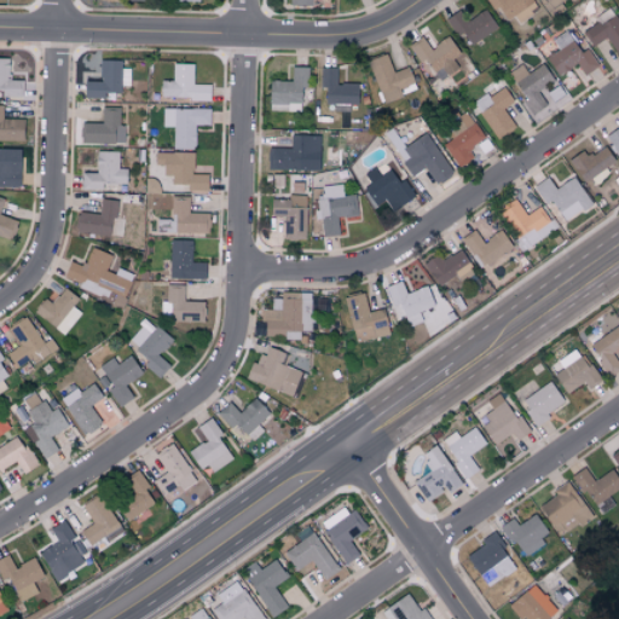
[(539,9),(532,0),(487,0),(505,23),(514,16),(519,23),(539,9)]
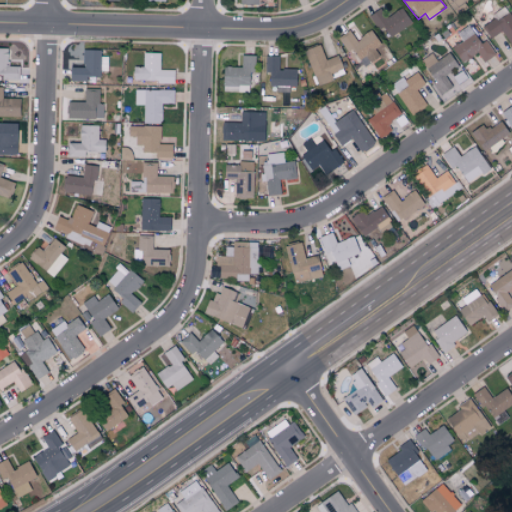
[(411,24),(402,8),(384,18),(380,10),(369,16),(377,31),(383,27),(388,37),(411,24)]
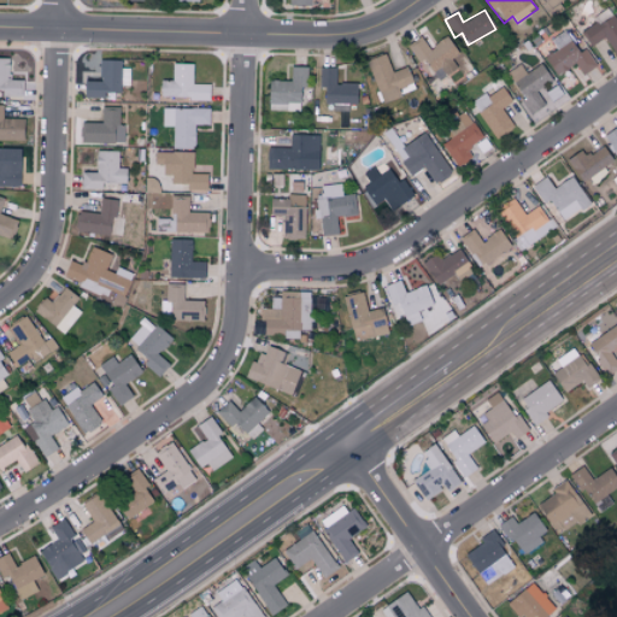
[(591,47),(604,37),(615,54),(616,53),(616,21),(612,15),(598,23),(597,21),(581,31),(591,47)]
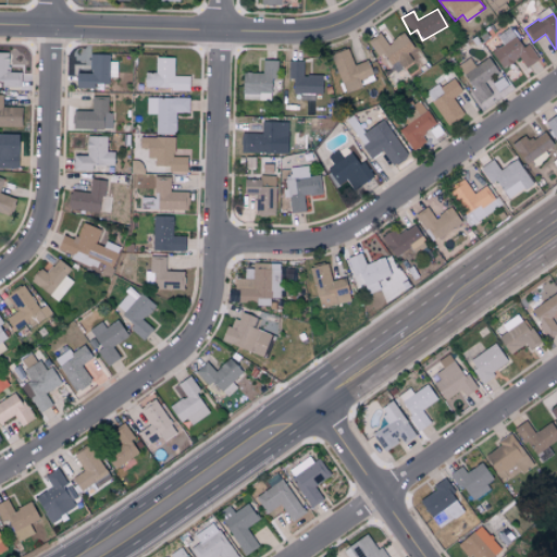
[(539,59),(528,45),(523,48),(509,27),(497,36),(503,45),(491,52),(503,70),(519,58),(525,67),(539,59)]
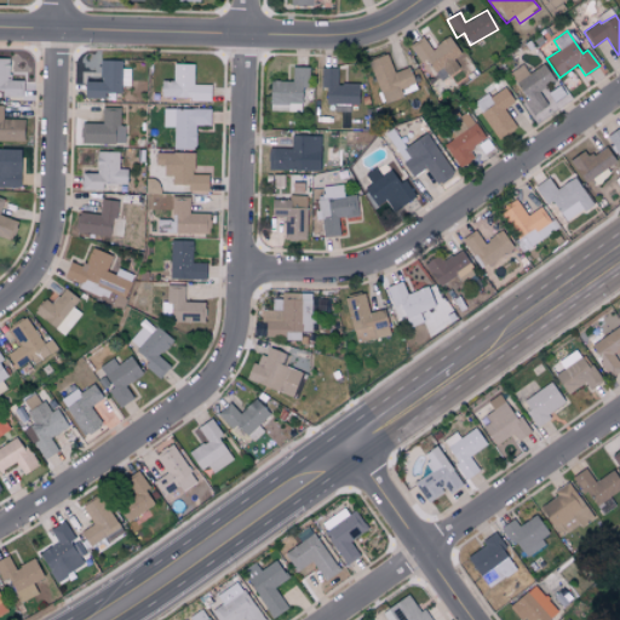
[(449,38),(430,49),(423,36),(412,44),(434,81),(464,62),(449,38)]
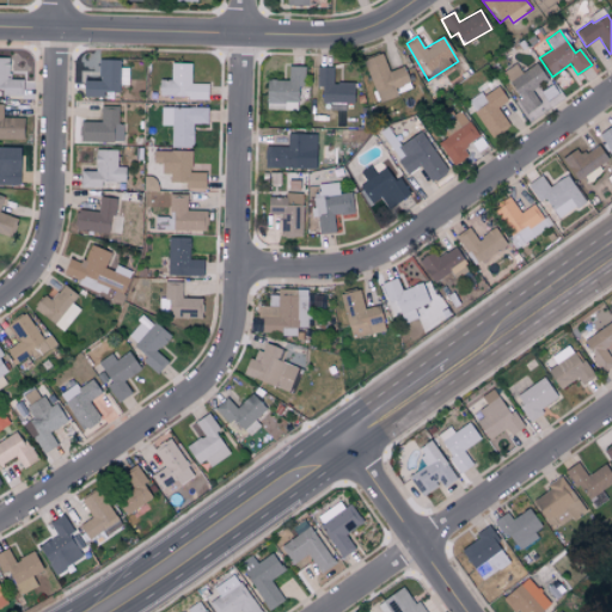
[(411,90),(404,66),(389,72),(383,53),(363,60),(378,102),(411,90)]
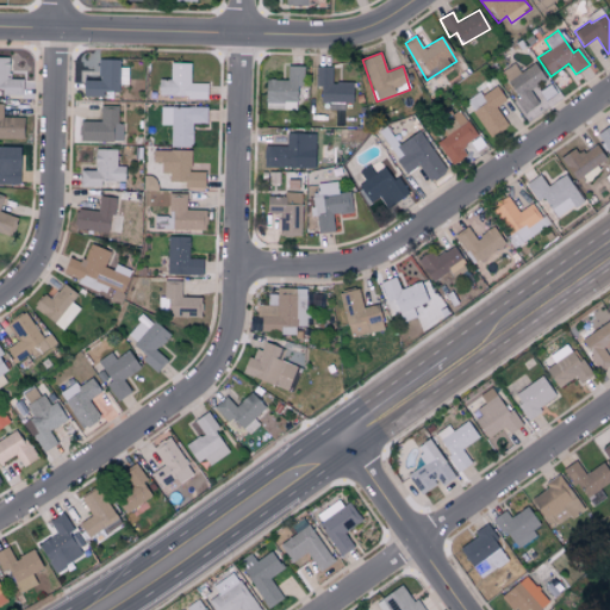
[(0,89),(1,91),(1,95),(22,95),(22,79),(8,79),(8,58),(0,57),(0,89)]
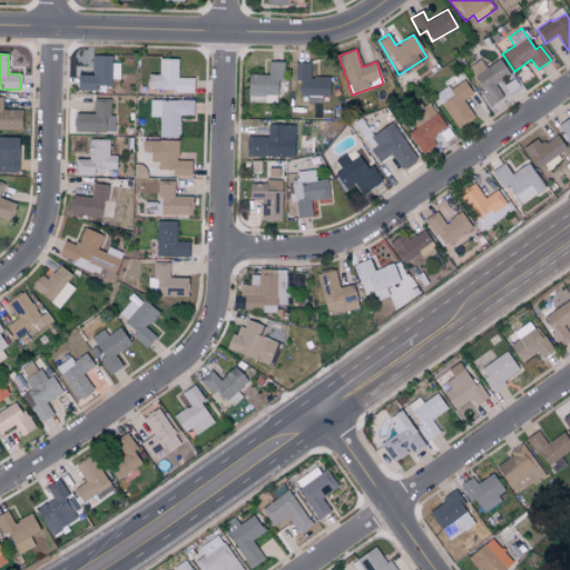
[(77,90),(97,90),(97,86),(110,86),(111,79),(119,79),(119,62),(110,62),(111,56),(91,56),(91,76),(77,75),(77,90)]
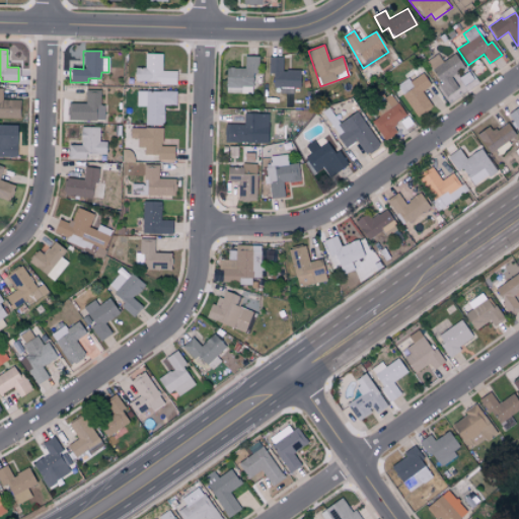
[(162,54),(145,54),(144,68),(135,68),(135,82),(175,83),(176,71),(161,71),(162,54)]
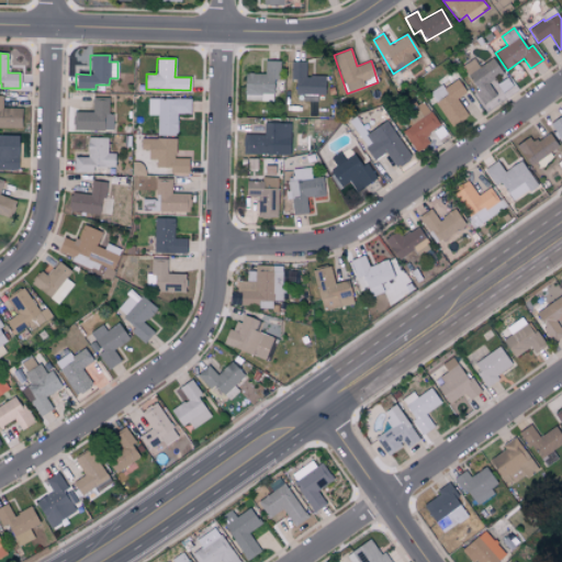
[(460,68),(485,103),(496,96),(487,82),(502,72),(492,58),(480,67),(473,58),(460,68)]
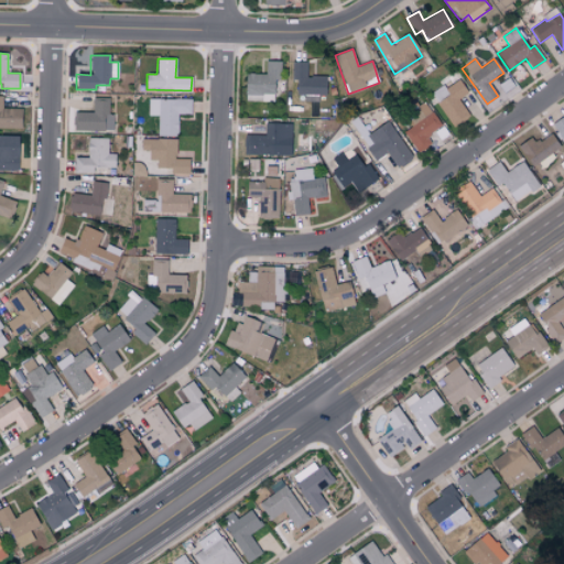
[(245,101),(273,101),(273,79),(280,79),(280,62),(266,61),(266,74),(246,74),(245,101)]
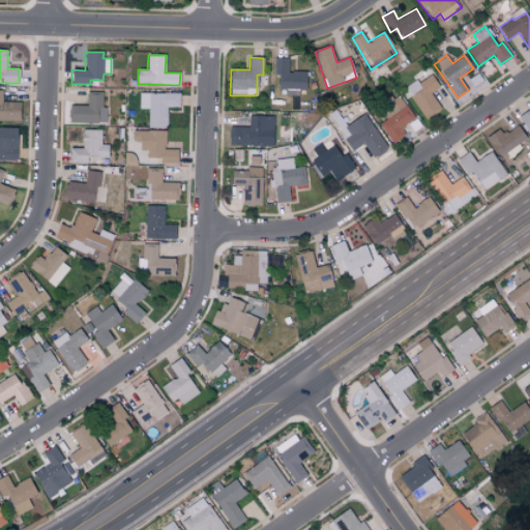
[(288,59),(274,58),(274,76),(278,76),(277,89),(288,89),(288,93),(305,93),(306,71),(287,71),(288,59)]
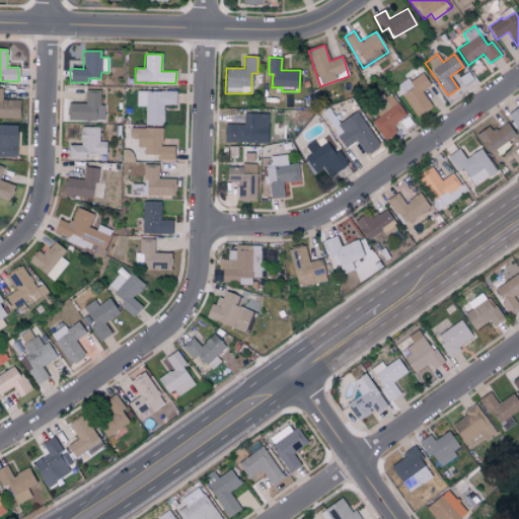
[(397,85),(416,119),(433,109),(423,90),(430,86),(423,74),(410,81),(409,79),(397,85)]
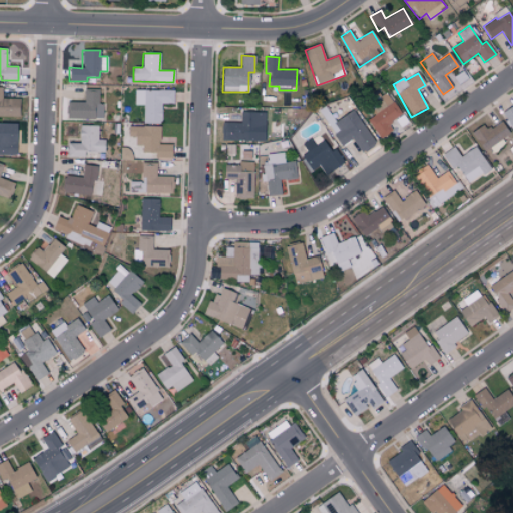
[(2,98),(2,87),(0,87),(0,116),(19,117),(19,99),(2,98)]
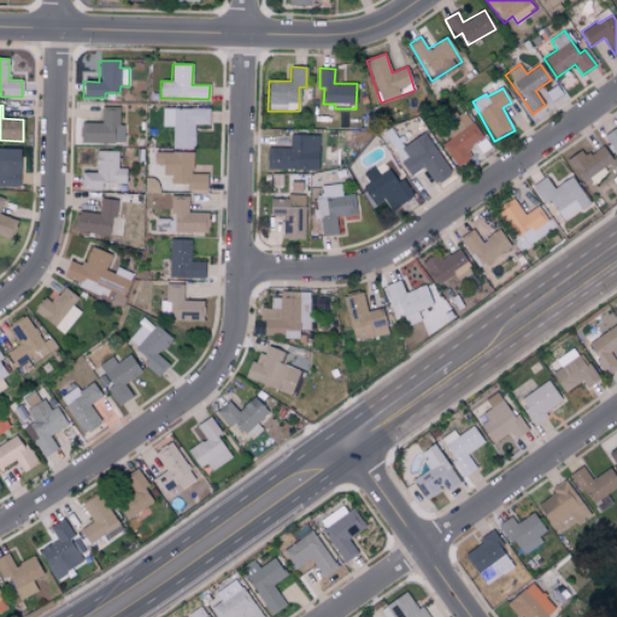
[(122,107),(101,107),(100,123),(81,123),(81,144),(121,144),(122,107)]
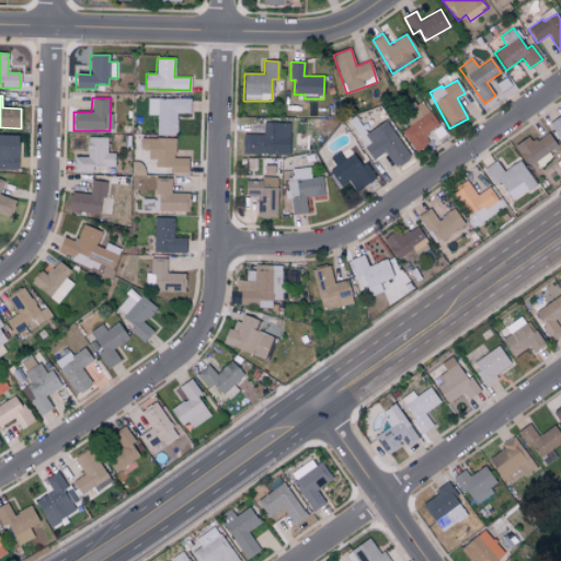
[(157,135),(176,136),(178,114),(190,114),(191,99),(147,98),(147,115),(157,115),(157,135)]
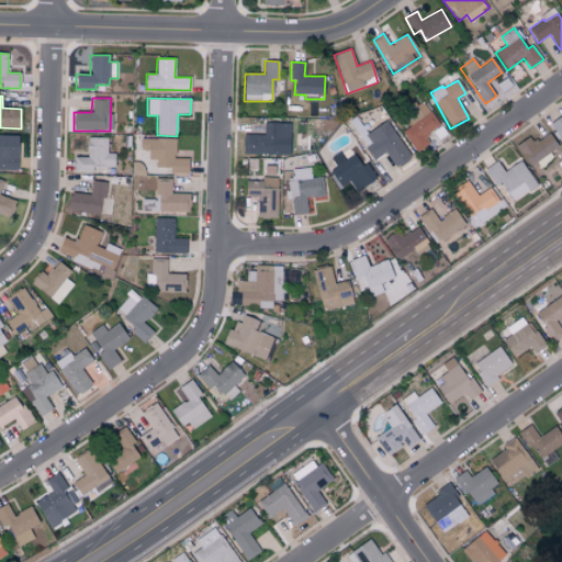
[(439,127),(422,98),(398,111),(408,128),(403,132),(415,153),(429,144),(425,135),(439,127)]
